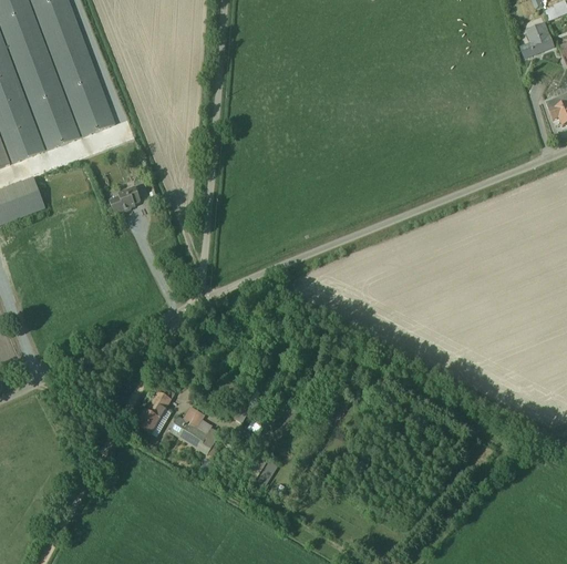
[(0,0),(0,126),(13,162),(116,123),(70,0),(0,0)]
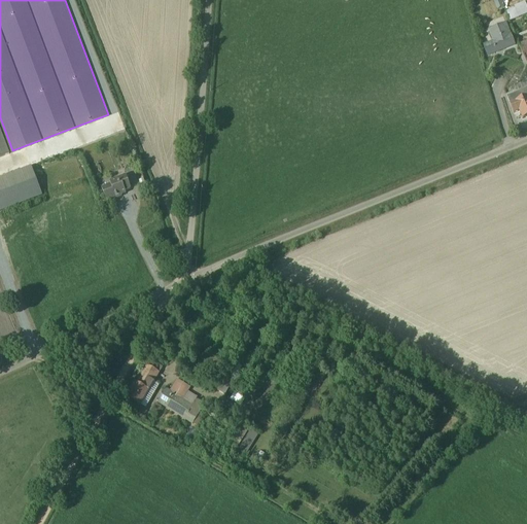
[(506,0),(510,5),(505,6),(511,18),(526,10),(526,1),(526,0),(522,0),(506,0)]
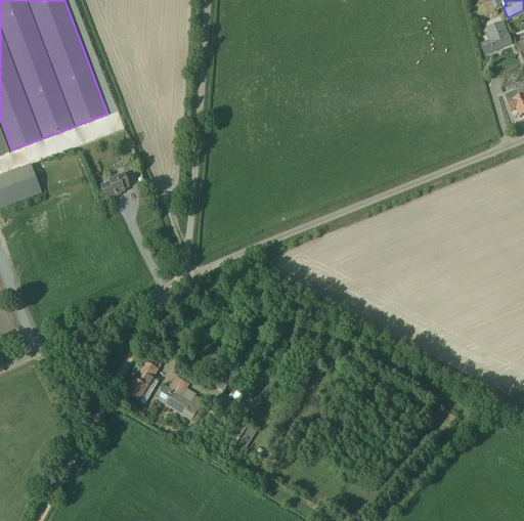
[(483,42),(487,50),(512,40),(509,32),(508,33),(501,19),(485,27),(490,40),(483,42)]
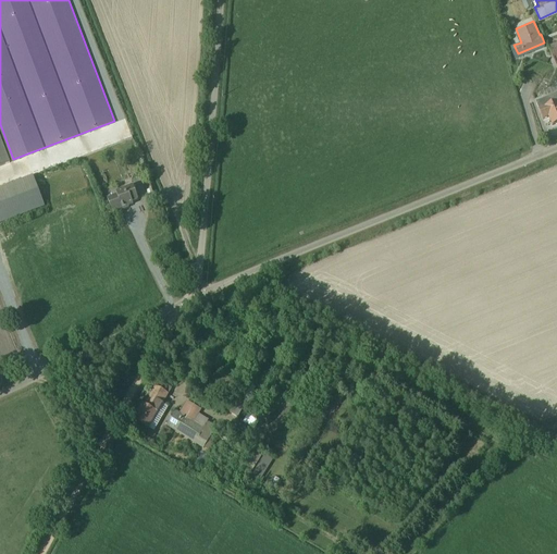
[(556,40),(547,45),(556,66),(556,40)]
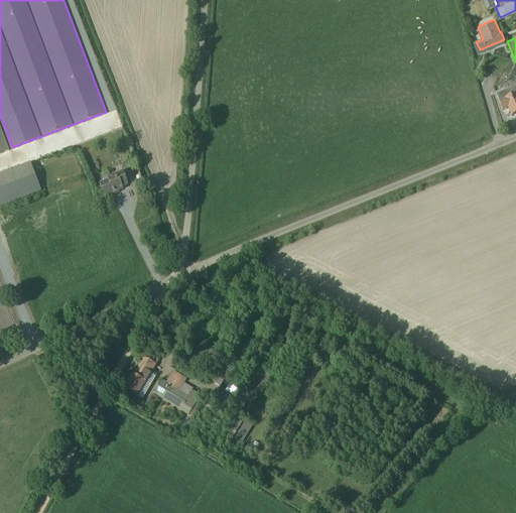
[(507,106),(511,116),(515,113),(515,81),(495,90),(503,108),(507,106)]
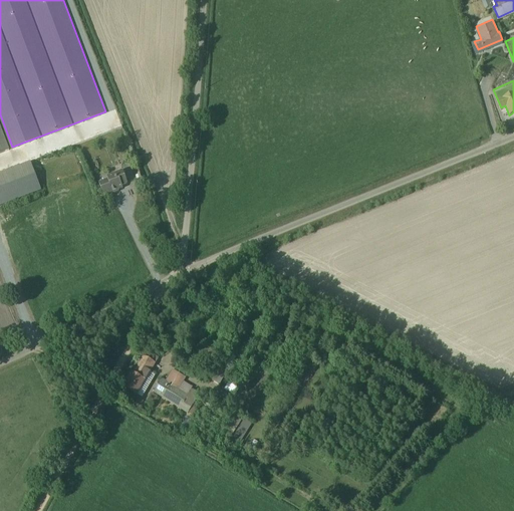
[(0,152),(11,148),(0,117),(0,152)]
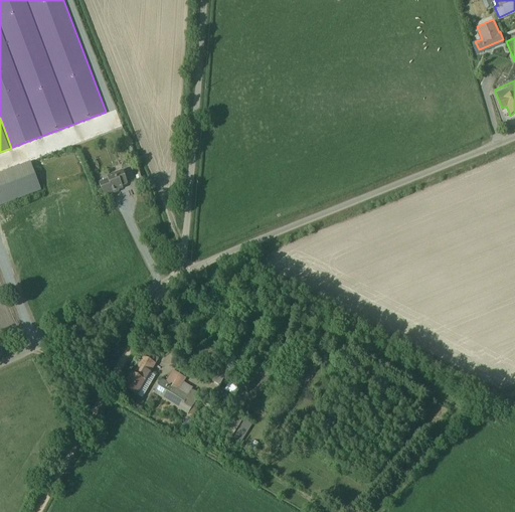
[(123,130),(112,131),(112,141),(124,140),(123,130)]
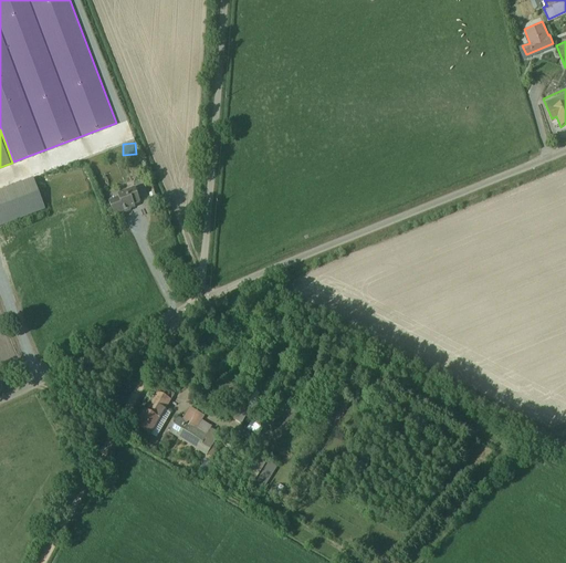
[(0,225),(44,209),(32,177),(0,189),(0,225)]
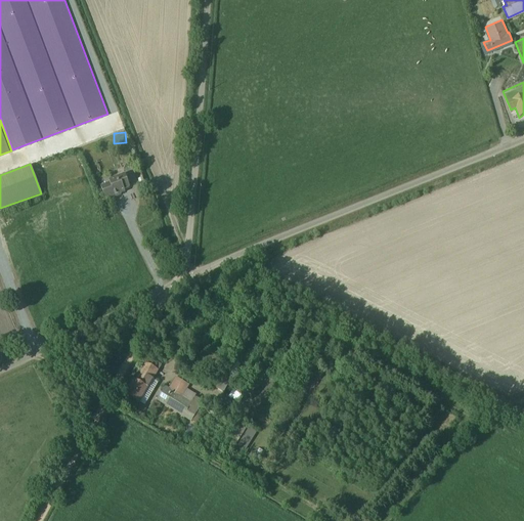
[(111,179),(100,184),(106,199),(126,190),(125,187),(131,185),(125,172),(111,178),(111,179)]
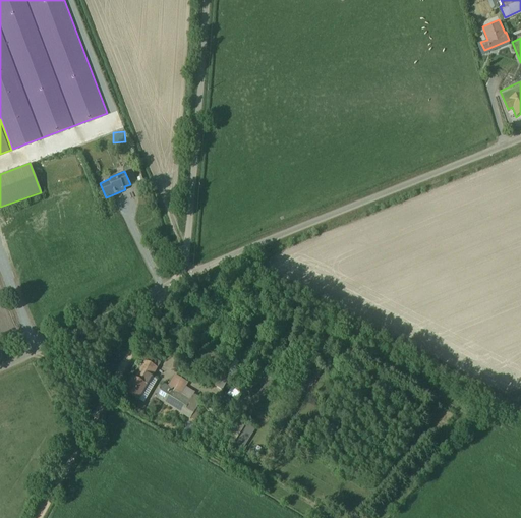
[(134,373),(124,392),(138,399),(138,398),(145,401),(157,379),(153,377),(161,362),(148,355),(136,375),(134,373)]
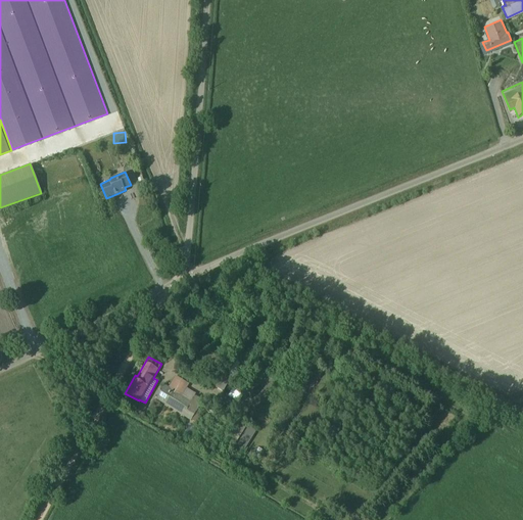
[(223,370),(215,386),(223,390),(232,375),(223,370)]
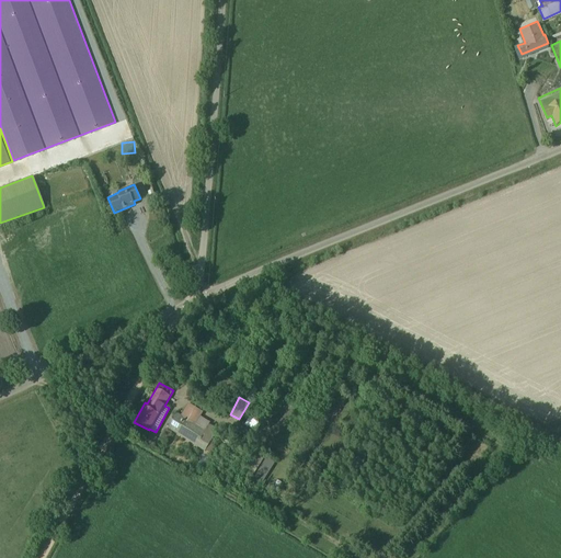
[(176,412),(168,428),(212,453),(215,446),(209,443),(217,429),(208,424),(209,421),(201,416),(203,411),(189,402),(181,416),(176,412)]
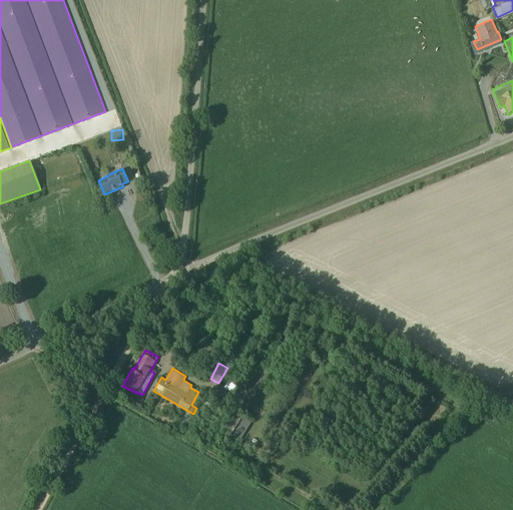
[(228,378),(223,387),(234,393),(239,383),(228,378)]
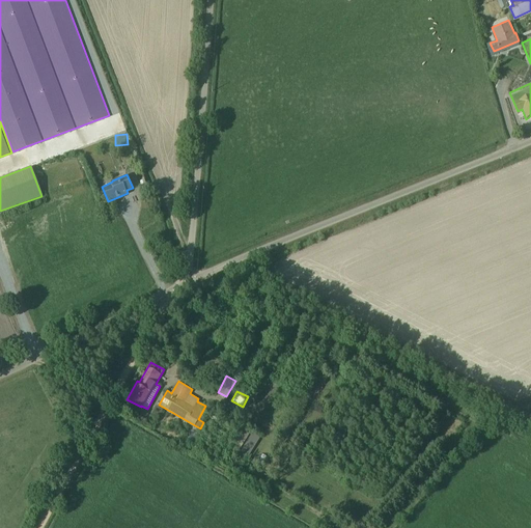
[(192,429),(187,439),(188,439),(191,441),(197,433),(192,429)]
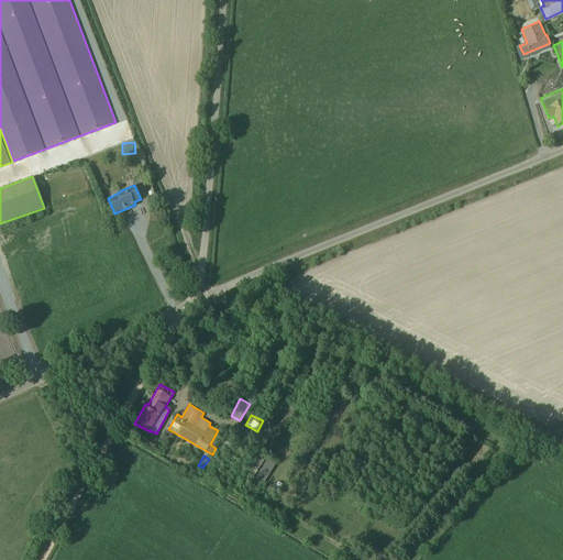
[(265,460),(253,480),(262,485),(274,464),(265,460)]
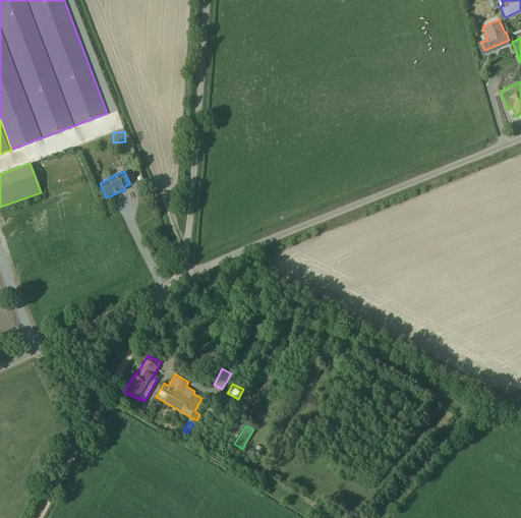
All buildings are outlined.
